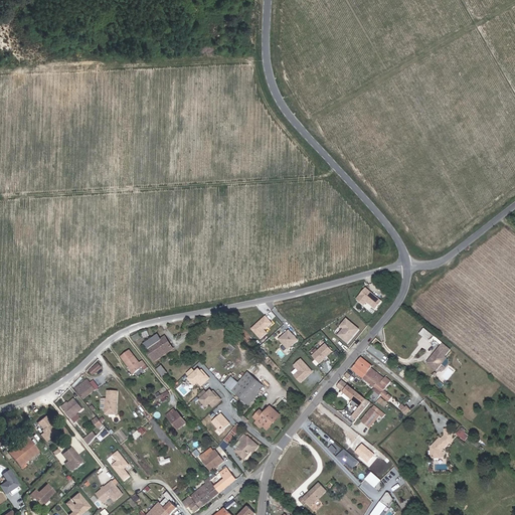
[(367,303),(377,309),(383,299),(365,287),(357,300),(365,305),(367,303)]
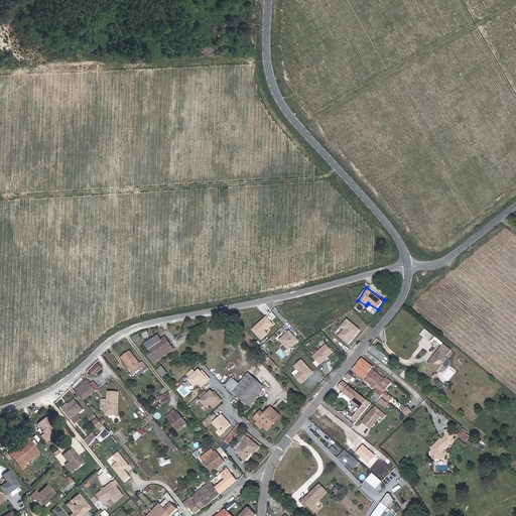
[(266,315),(252,329),(262,340),(269,333),(266,330),(273,323),(266,315)]
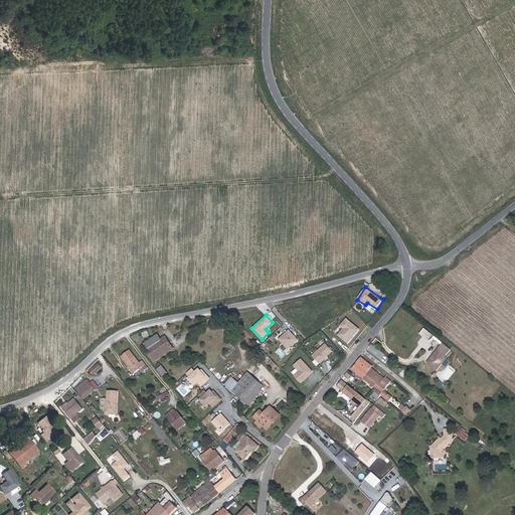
[(346,317),(340,325),(343,328),(337,335),(348,344),(361,329),(346,317)]
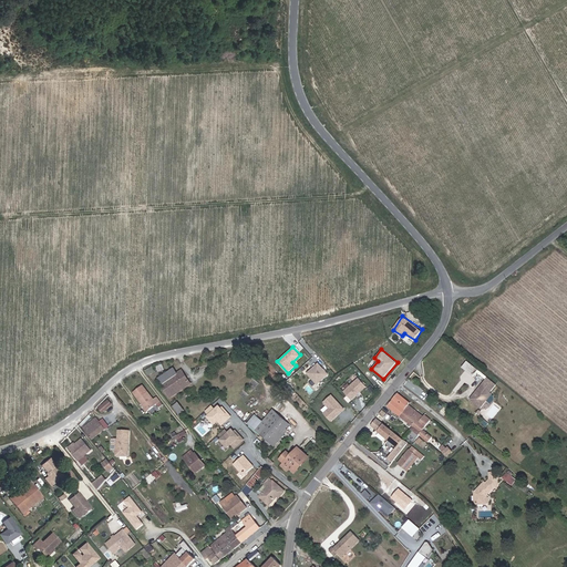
[(468,360),(463,367),(474,375),(480,369),(468,360)]
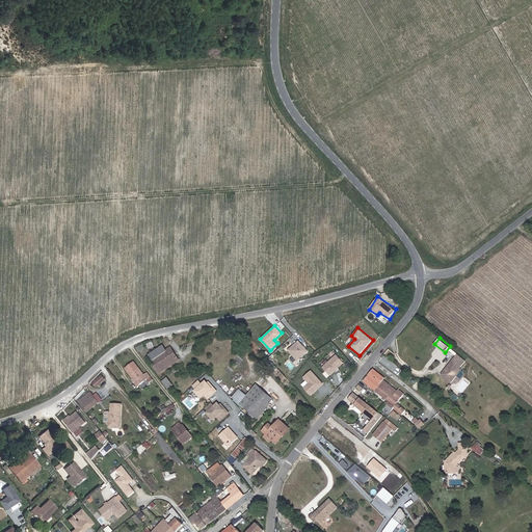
[(299,340),(288,349),(297,362),(310,351),(299,340)]
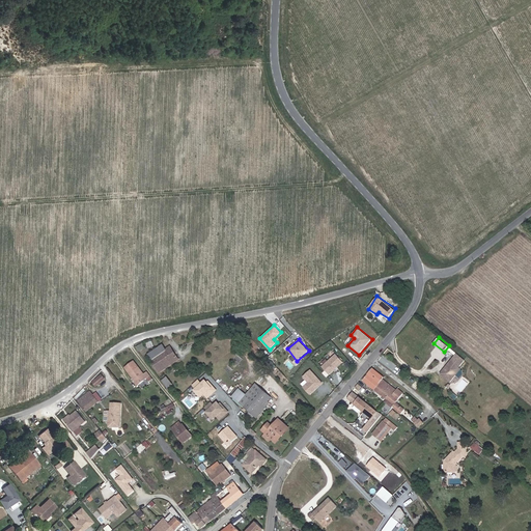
[(149,356),(156,363),(167,354),(172,350),(170,347),(166,351),(165,350),(163,346),(149,356)]
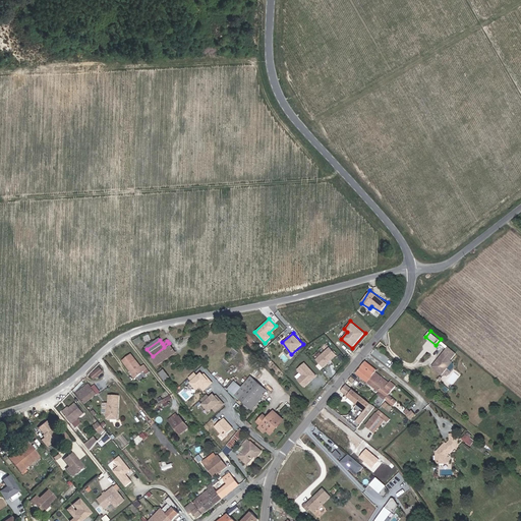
[(176,350),(172,346),(168,350),(164,347),(153,356),(155,358),(153,359),(158,365),(176,350)]
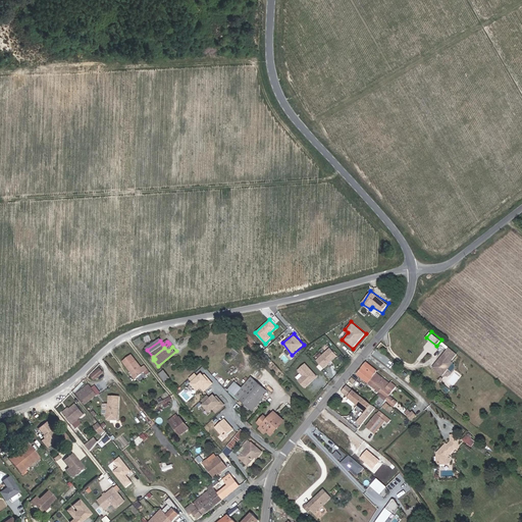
[(316,360),(324,368),(337,355),(330,347),(316,360)]
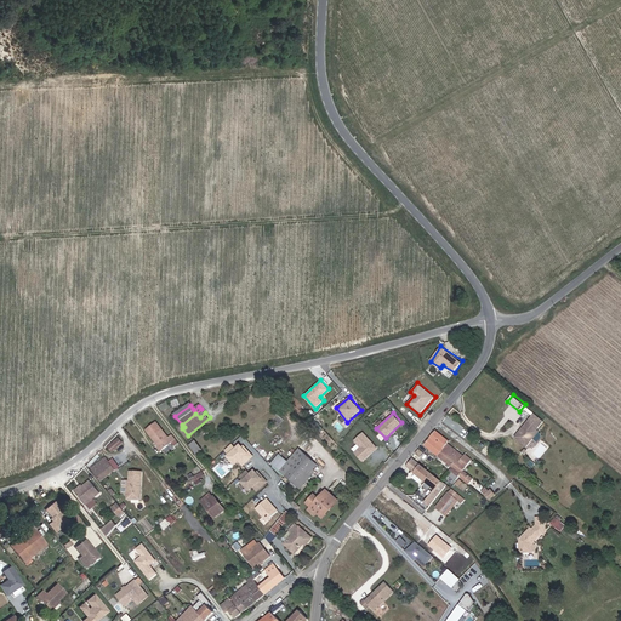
[(540,431),(537,429),(545,421),(535,414),(516,437),(528,446),(540,431)]
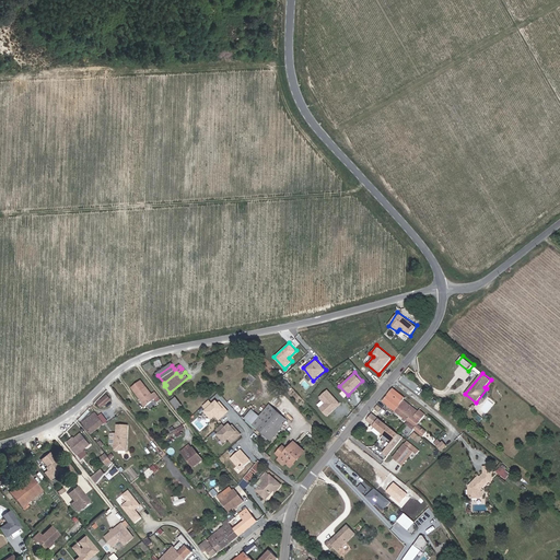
[(146,403),(158,394),(156,392),(155,391),(154,389),(151,392),(141,378),(132,385),(142,398),(146,403)]
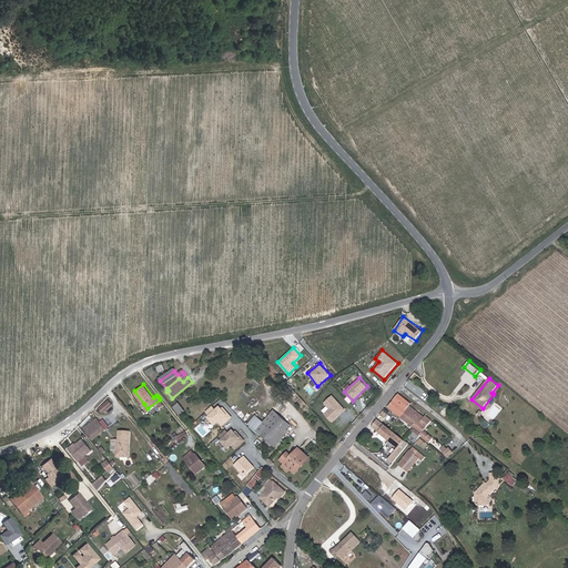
[(404,413),(413,403),(414,402),(401,391),(391,403),(404,413)]
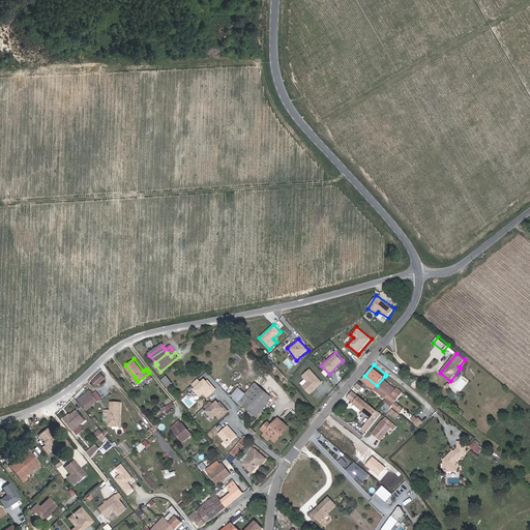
[(311,367),(302,376),(305,379),(300,383),(311,393),(323,381),(311,367)]
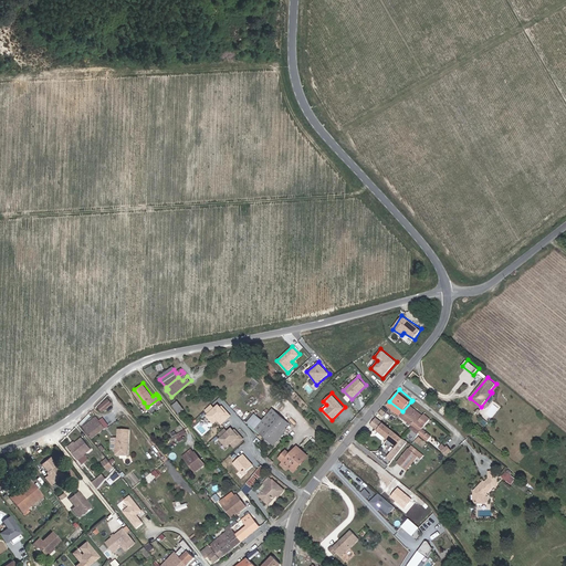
[(263,420),(278,431),(294,411),(280,399),(263,420)]
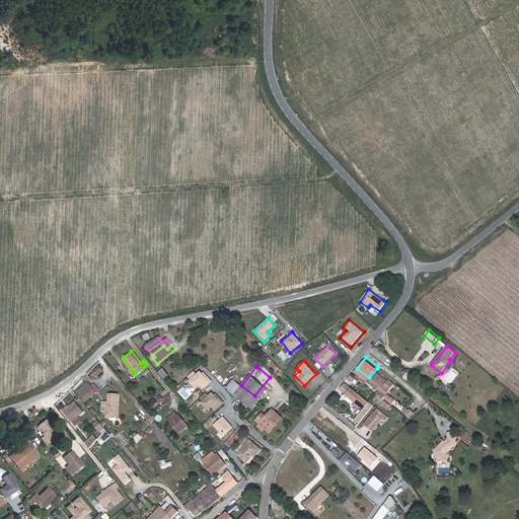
[(165,368),(160,371),(165,378),(170,374),(165,368)]
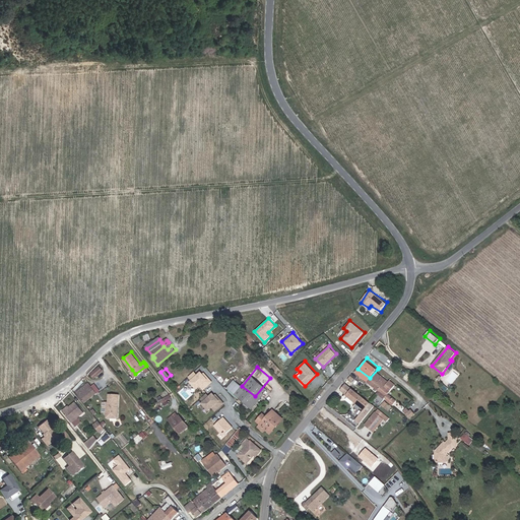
[(377,384),(384,374),(378,369),(370,378),(377,384)]
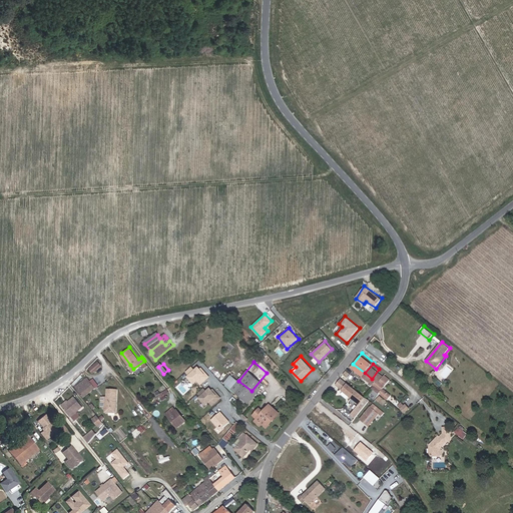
[(192,366),(186,372),(188,375),(186,377),(193,385),(197,381),(200,385),(209,377),(199,365),(194,369),(192,366)]
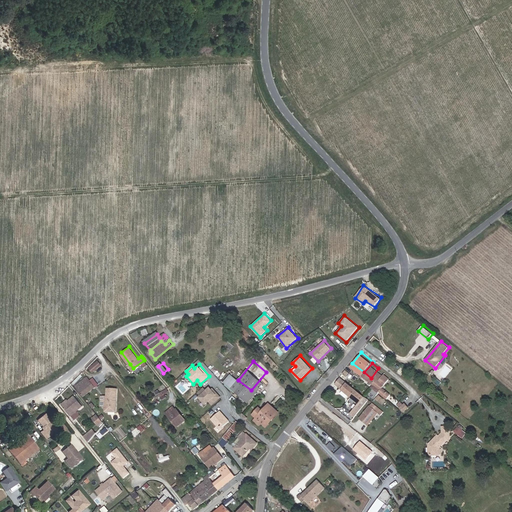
[(355,372),(348,366),(345,369),(349,372),(347,375),(350,378),(355,372)]
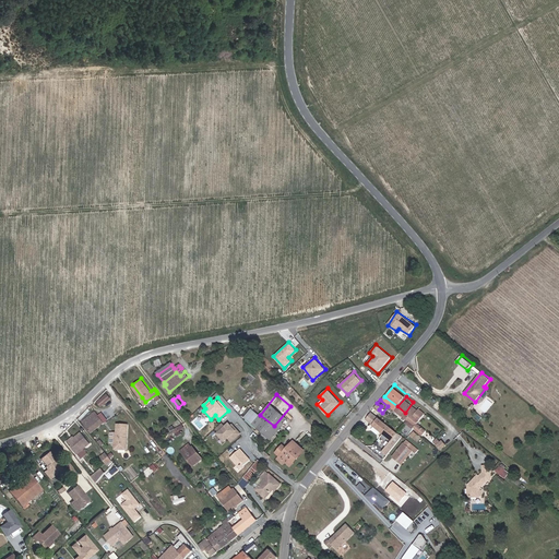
[(421,408),(413,402),(405,413),(413,418),(421,408)]
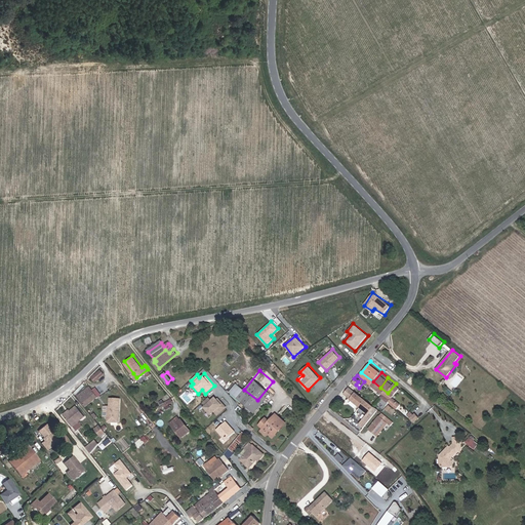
[(277,385),(273,381),(257,400),(261,403),(277,385)]
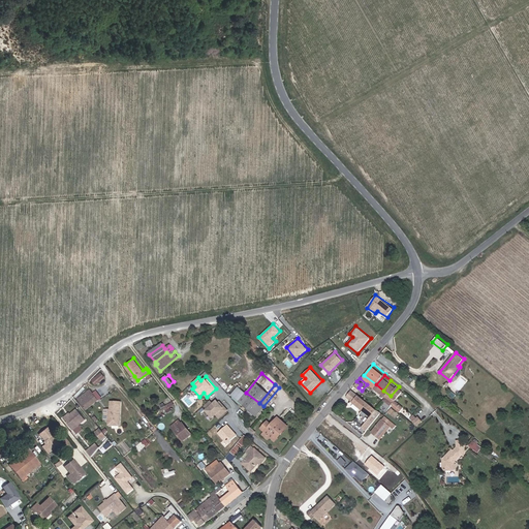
[(399,386),(391,396),(390,398),(397,403),(397,402),(399,403),(398,404),(407,411),(410,407),(402,400),(408,392),(400,385),(399,386)]
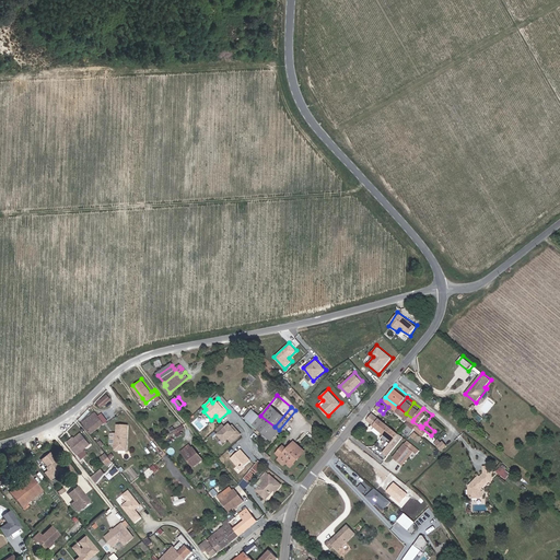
[(95,410),(81,422),(90,433),(104,421),(95,410)]
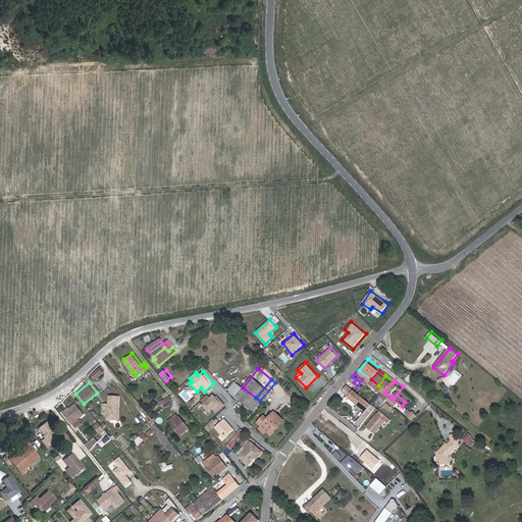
[(349,393),(362,402),(366,397),(353,387),(349,393)]
